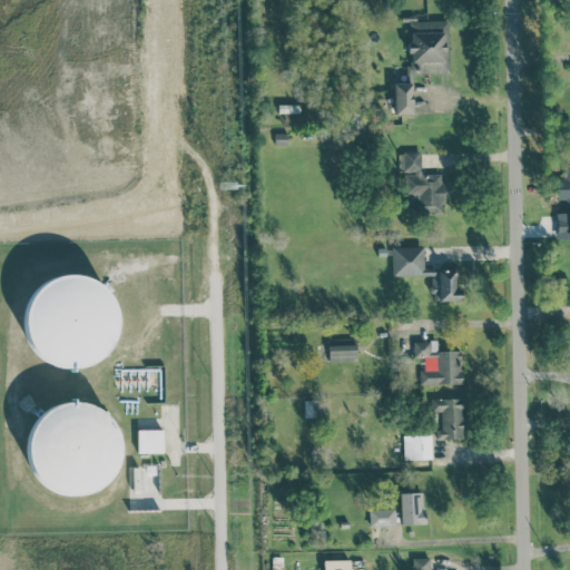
[(449,72),(448,20),(409,21),(409,46),(410,46),(410,65),(406,65),(406,82),(393,84),(393,114),(413,114),(412,74),(449,72)]
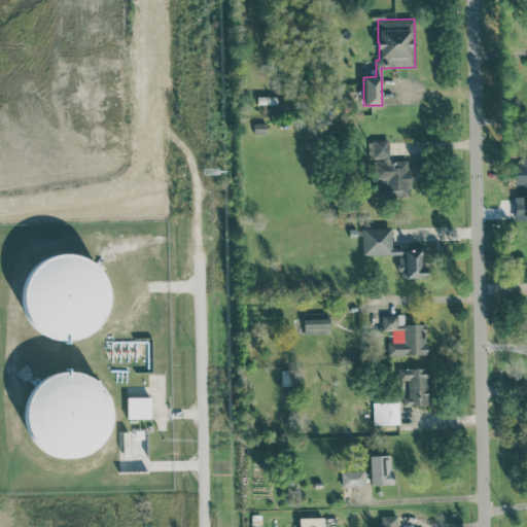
[(369,140),(369,157),(372,157),(373,181),(377,181),(378,196),(410,195),(409,161),(389,161),(389,140),(369,140)]
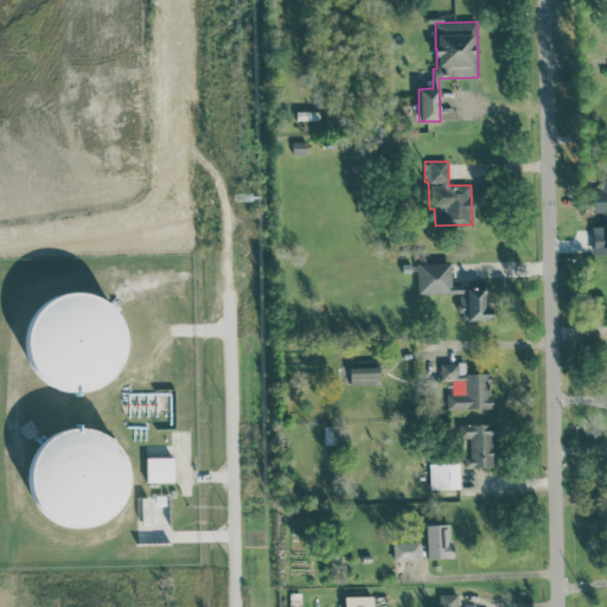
[(606,179),(596,180),(598,216),(606,215),(606,179)]
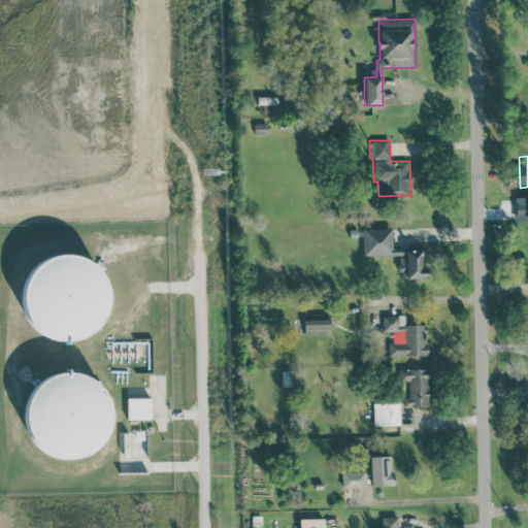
[(527,221),(527,195),(515,196),(516,221),(527,221)]
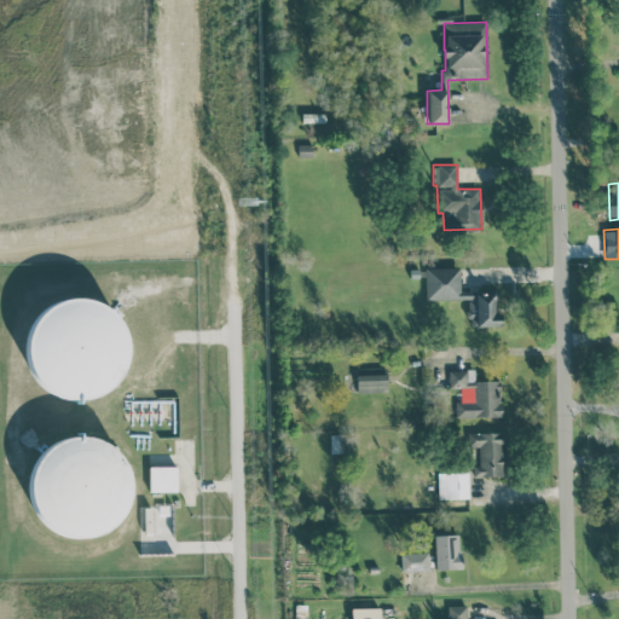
[(426,300),(469,299),(469,327),(499,325),(498,291),(460,293),(460,267),(424,268),(426,300)]
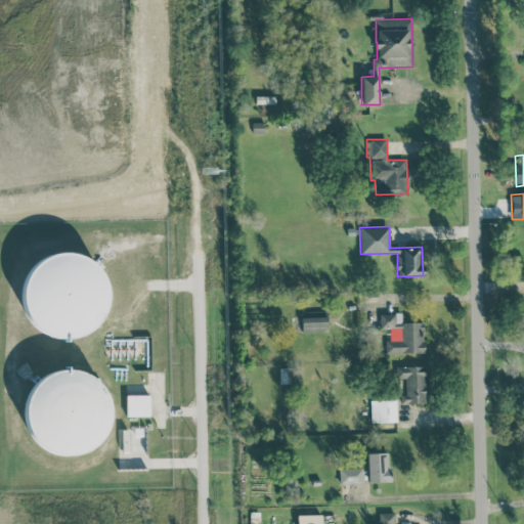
[(24,295),(32,334),(69,336),(102,329),(105,288),(98,257),(59,255),(25,262),(24,295)]
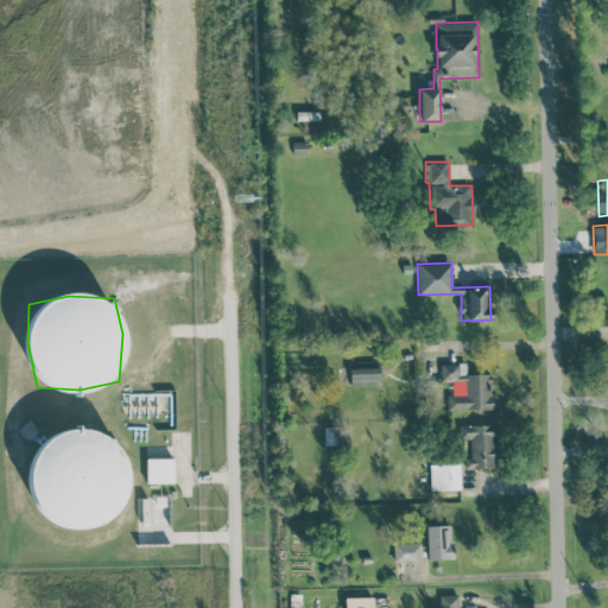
[(441,380),(451,380),(451,394),(447,394),(447,410),(492,410),(492,374),(466,374),(466,363),(441,363),(441,380)]
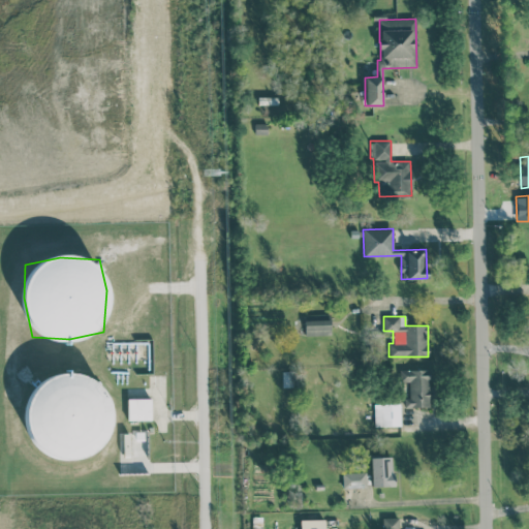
[(330,319),(305,320),(305,336),(331,335),(330,319)]
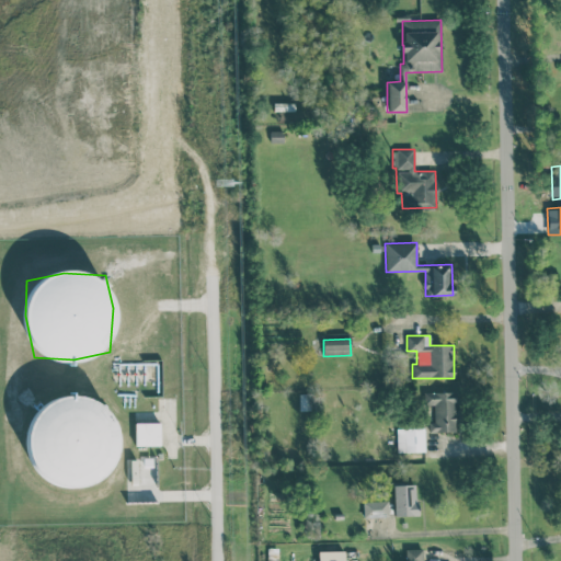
[(433,404),(434,422),(427,423),(427,433),(456,432),(455,391),(423,392),(424,404),(433,404)]
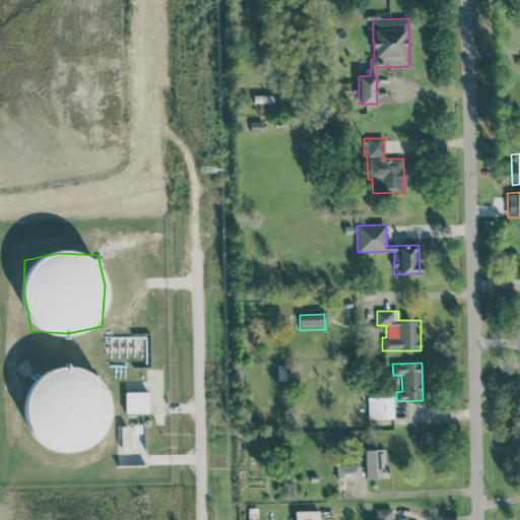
[(60,450),(96,448),(106,417),(105,376),(76,369),(35,370),(25,401),(26,440),(60,450)]
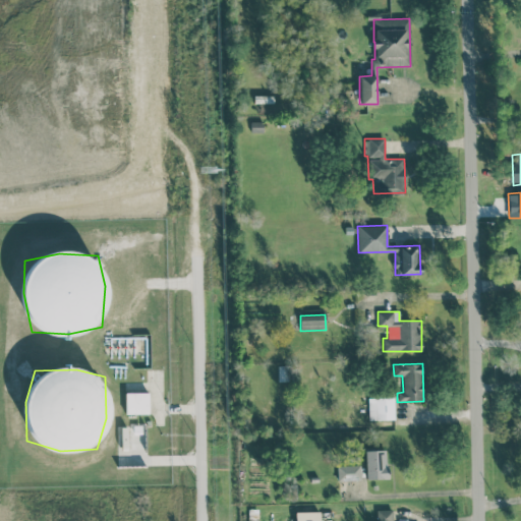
[(149,393),(125,392),(125,413),(149,414),(149,393)]
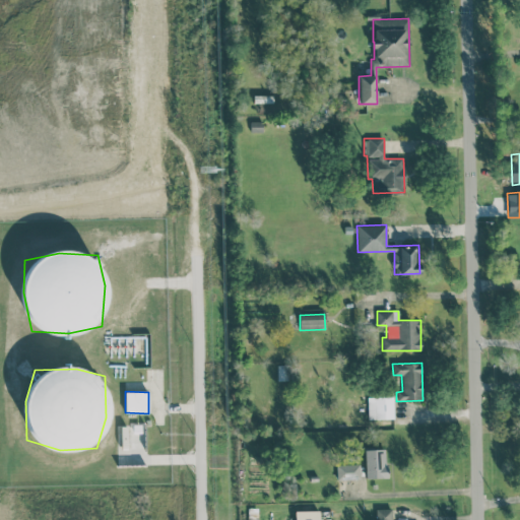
[(393,418),(393,396),(367,397),(368,419),(393,418)]
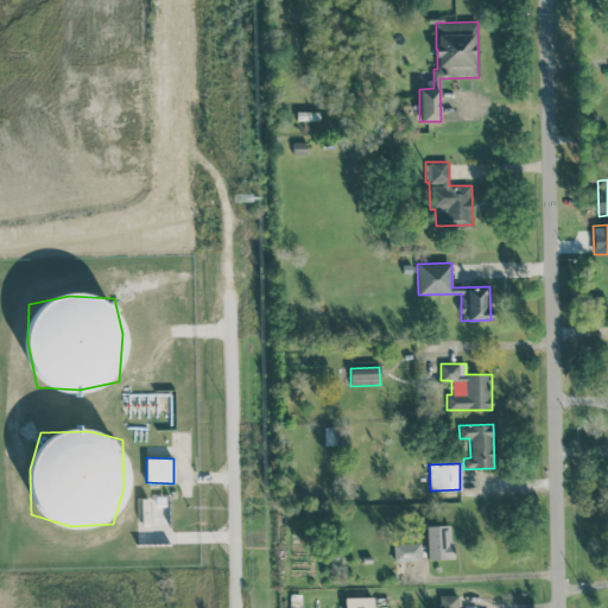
[(426,559),(451,558),(450,525),(425,525),(426,559)]
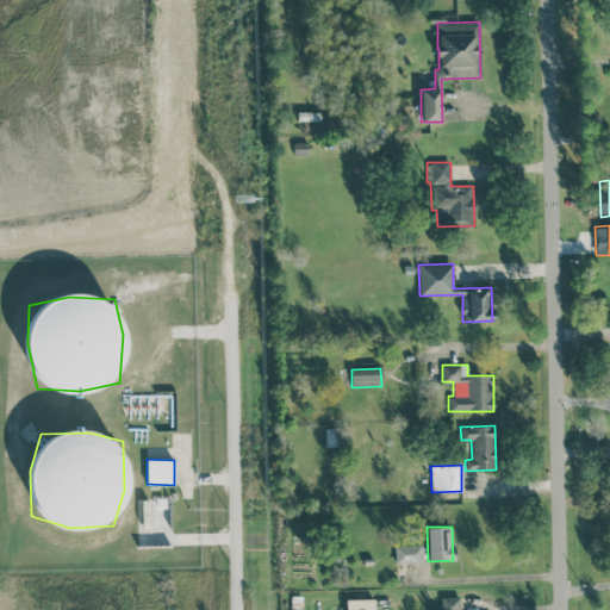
[(422,545),(394,545),(396,562),(423,561),(422,545)]
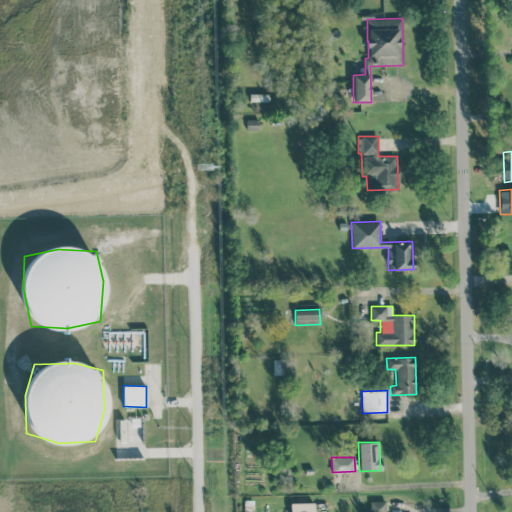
[(385,511),(385,500),(369,501),(369,511),(385,511)]
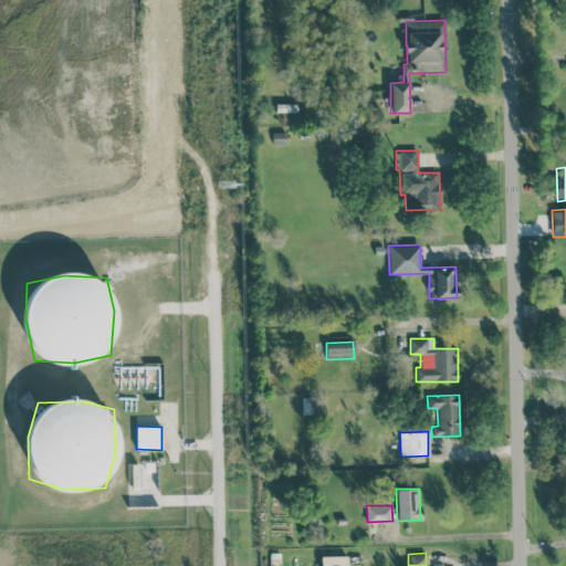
[(346,565),(347,555),(321,556),(321,565),(346,565)]
